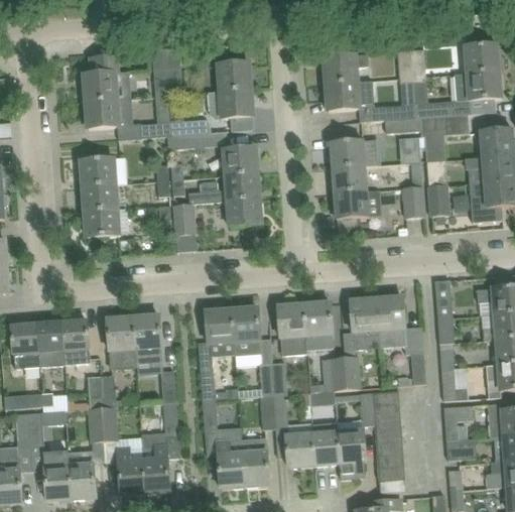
[(439,44),(438,28),(423,29),(424,45),(439,44)]
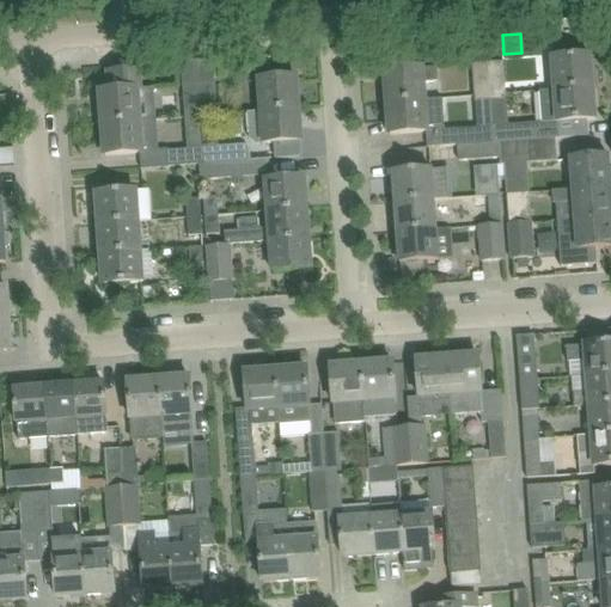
[(539,87),(591,84),(588,51),(551,55),(554,85),(539,86),(539,87)]
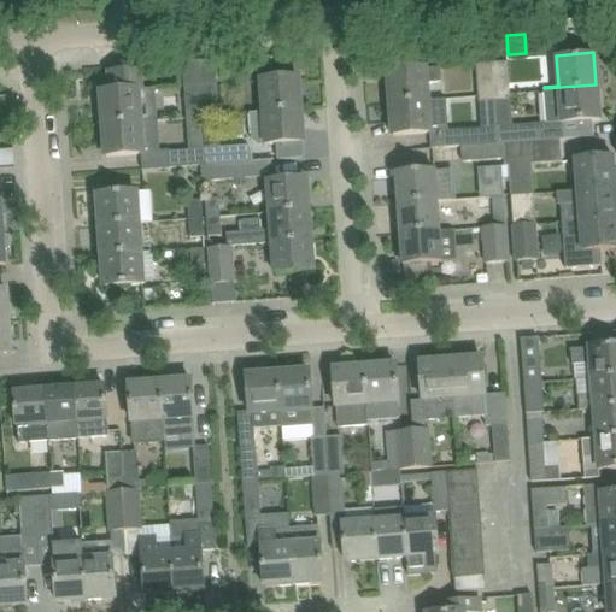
[(211,56),(195,57),(200,118),(216,117),(211,56)]
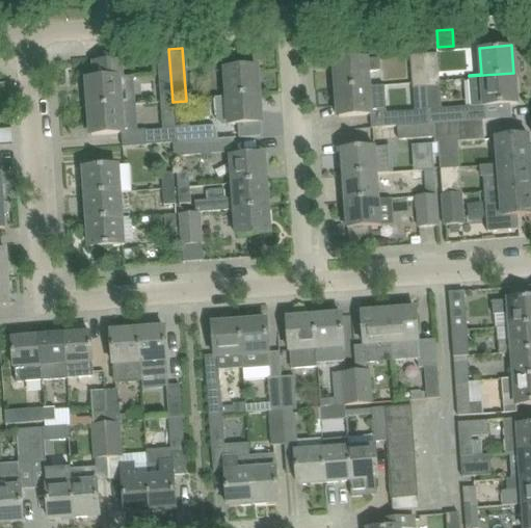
[(144,141),(173,139),(176,139),(175,126),(173,102),(168,49),(156,50),(160,103),(162,127),(143,129),(144,141)]
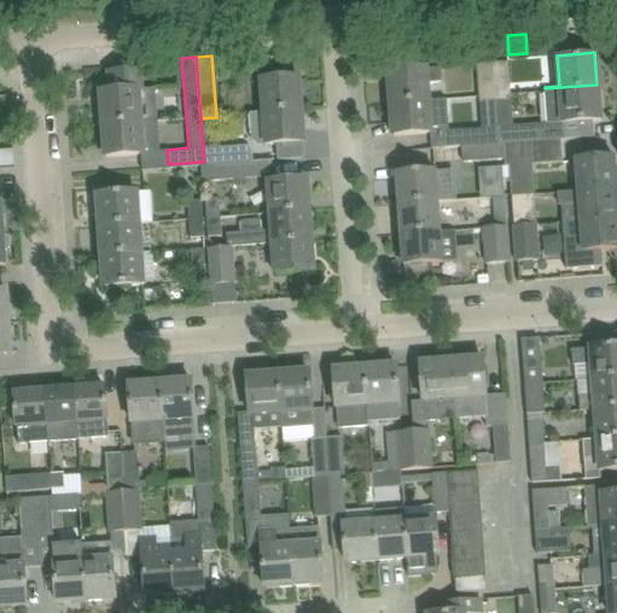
[(506,59),(492,60),(494,91),(508,89),(506,59)]
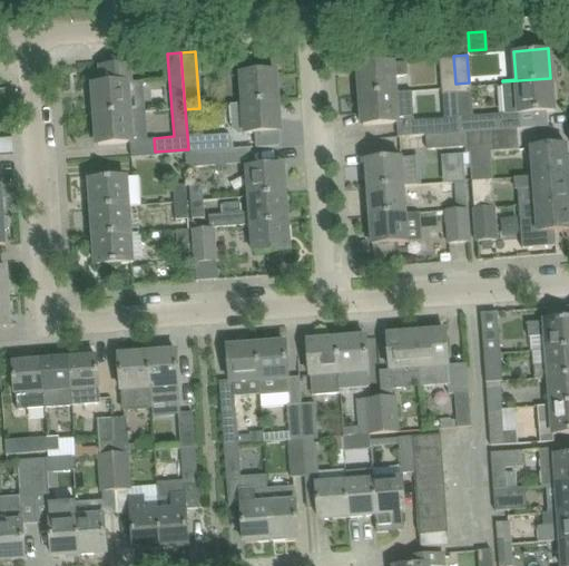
[(440,57),(441,85),(455,84),(453,56),(440,57)]
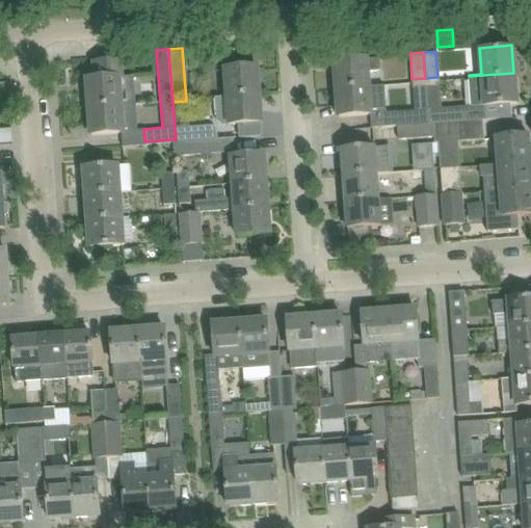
[(334,57),(336,85),(368,82),(367,69),(379,68),(378,54),(334,57)]
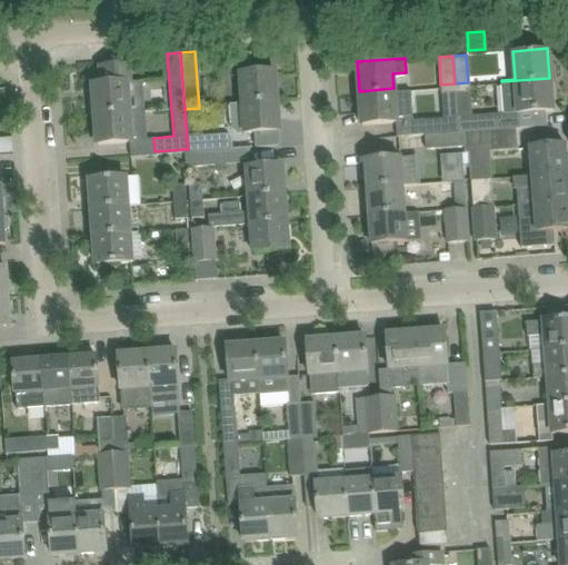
[(92,82),(93,111),(142,108),(140,79),(127,80),(126,62),(100,65),(101,81),(92,82)]
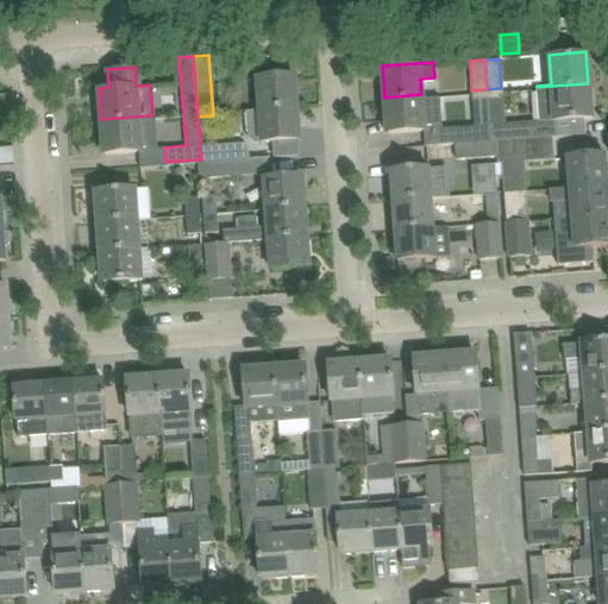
[(257,76),(259,107),(295,105),(293,74),(257,76)]
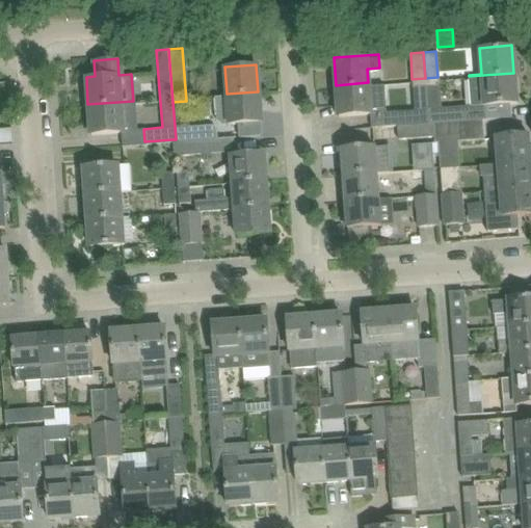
[(433,120),(482,116),(484,116),(483,102),(515,100),(513,73),(469,76),(471,103),(458,105),(440,106),(437,77),(425,78),(428,121),(433,120)]
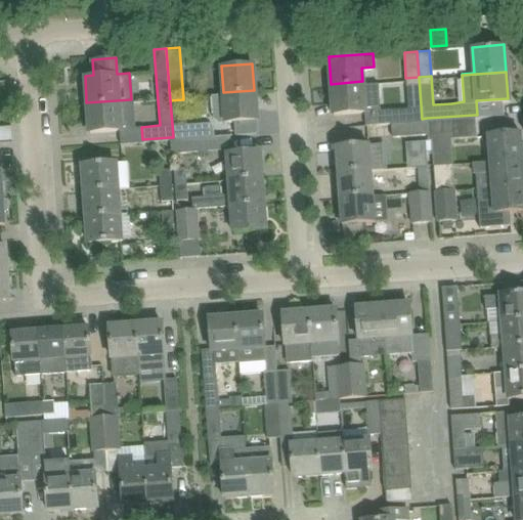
[(375,122),(391,120),(422,119),(419,77),(405,78),(405,82),(407,105),(374,109),(375,122)]
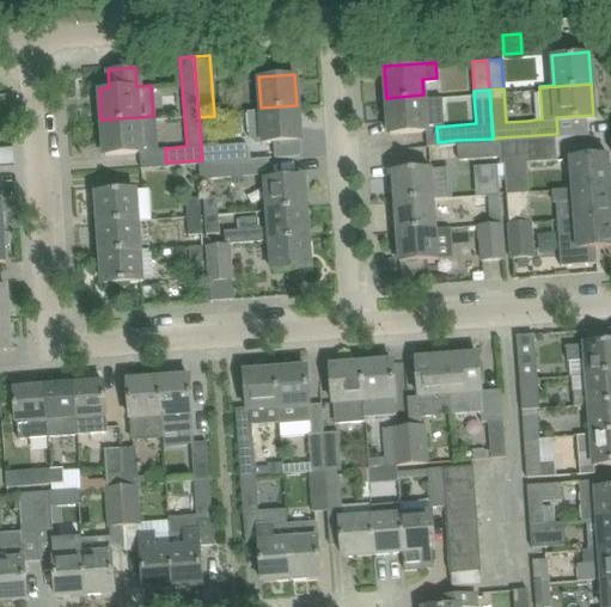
[(423,94),(386,98),(389,129),(426,126),(423,94)]
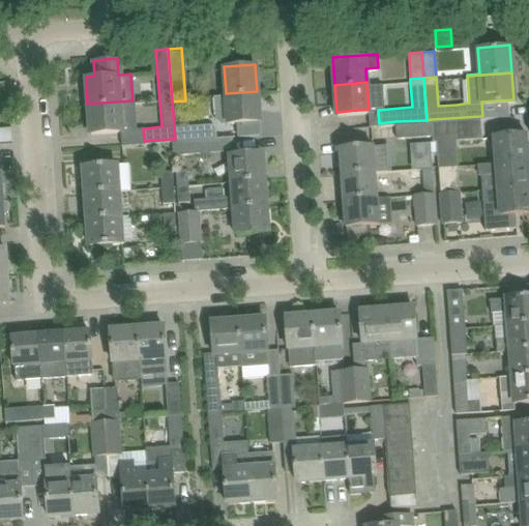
[(257,91),(226,93),(213,94),(214,115),(221,120),(228,119),(228,120),(259,118),(257,91)]
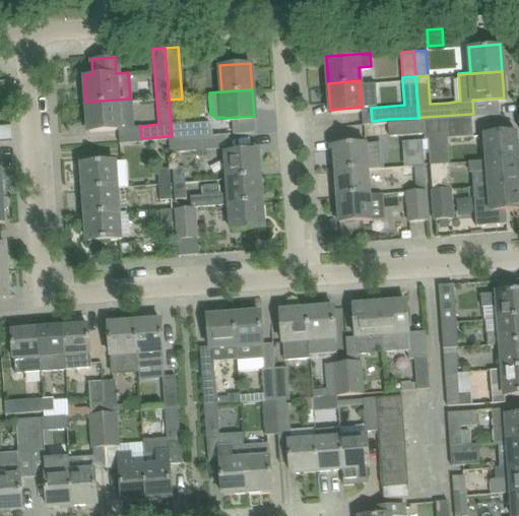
[(130,99),(85,102),(87,129),(132,125),(130,99)]
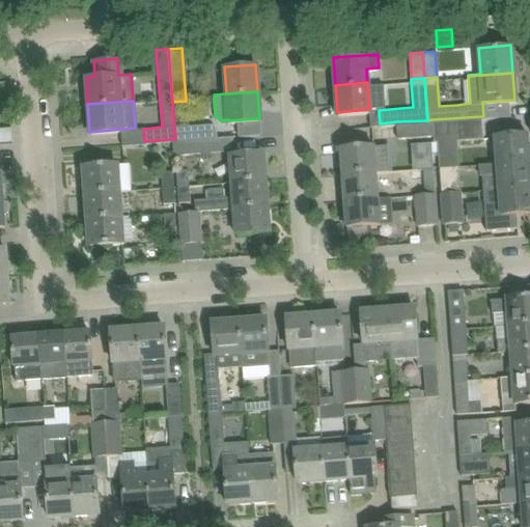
[(434,133),(447,132),(459,132),(459,137),(482,136),(481,116),(433,119),(434,133)]
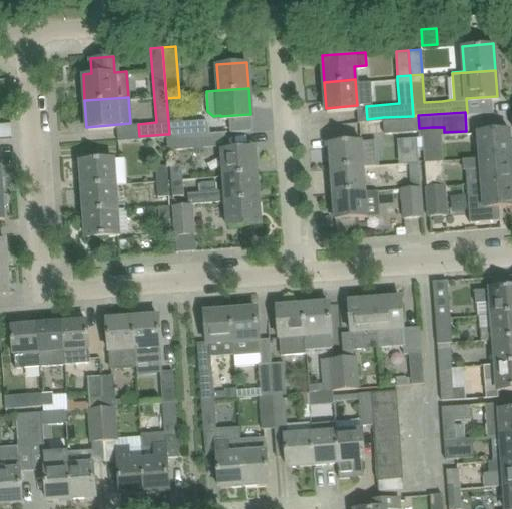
[(384,131),(419,128),(418,115),(413,116),(383,117),(384,131)]
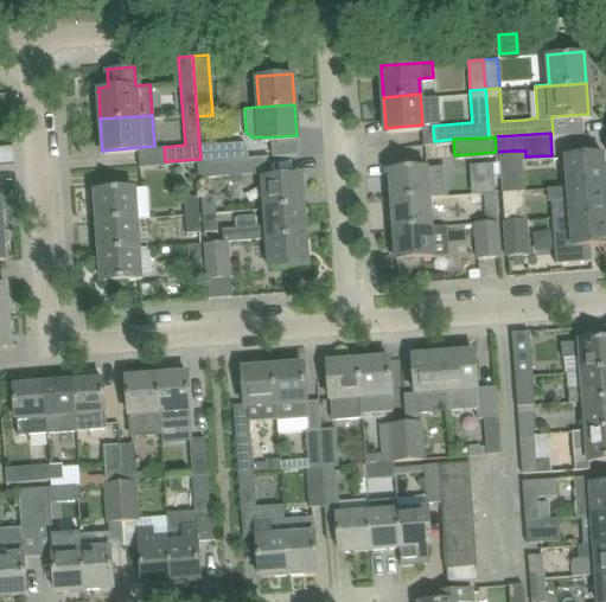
[(201,159),(197,159),(198,174),(237,172),(236,155),(249,155),(248,146),(246,142),(244,140),(199,143),(201,159)]
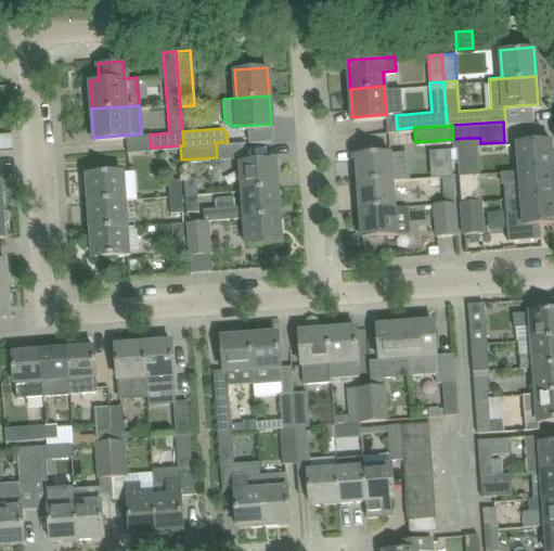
[(458,153),(459,173),(469,171),(467,144),(467,138),(453,139),(454,153),(458,153)]
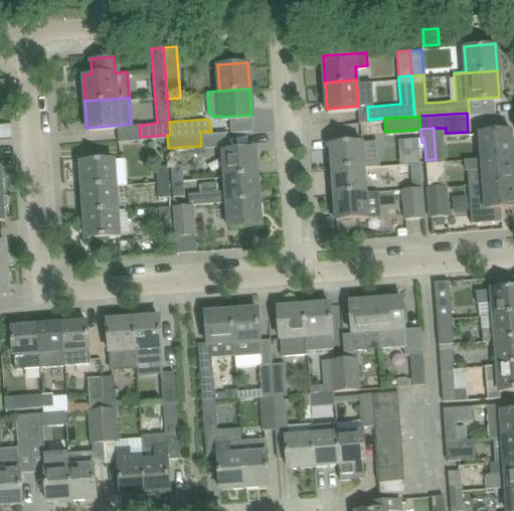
[(479,131),(481,156),(513,154),(511,129),(479,131)]
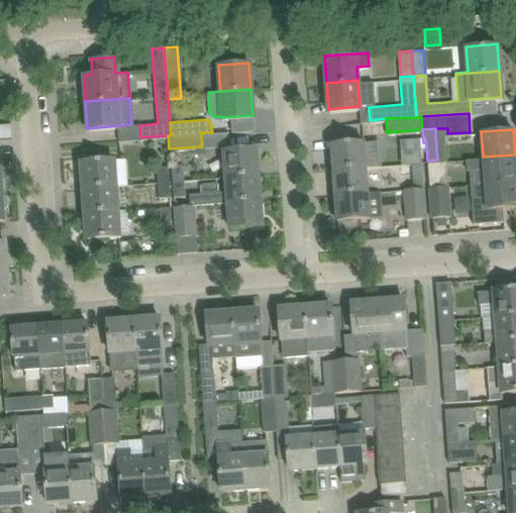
[(419,136),(401,137),(401,149),(420,147),(419,136)]
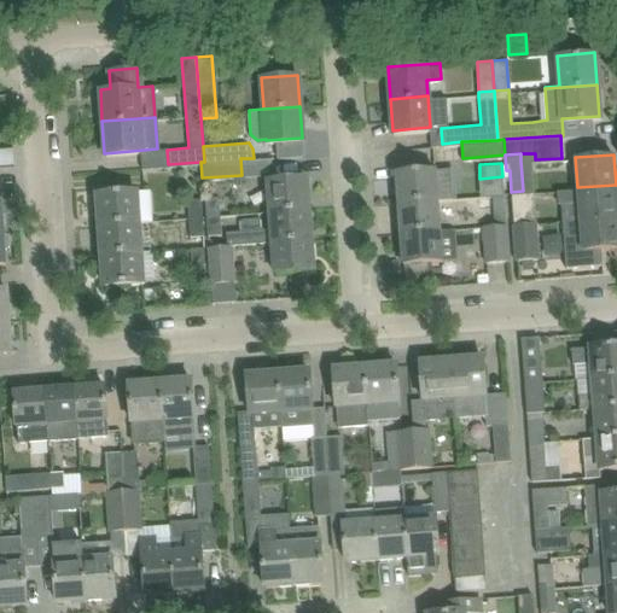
[(396,169),(399,200),(437,198),(435,167),(396,169)]
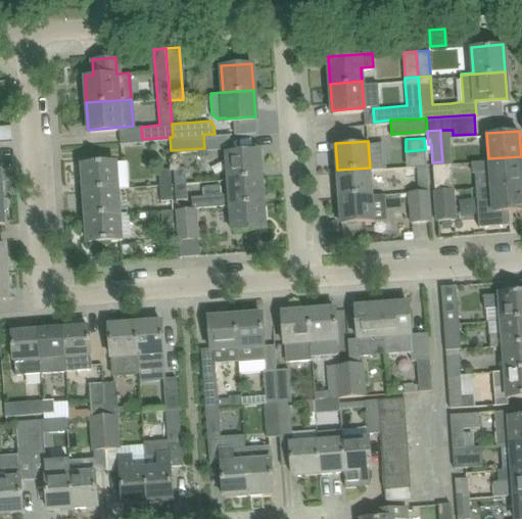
[(226,151),(228,178),(259,176),(257,148),(238,149),(226,151)]
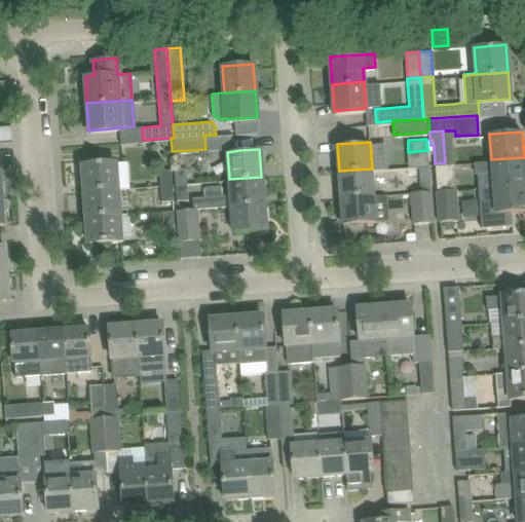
[(492,170),(493,185),(524,182),(524,166),(524,157),(491,159),(474,160),(475,171),(492,170)]
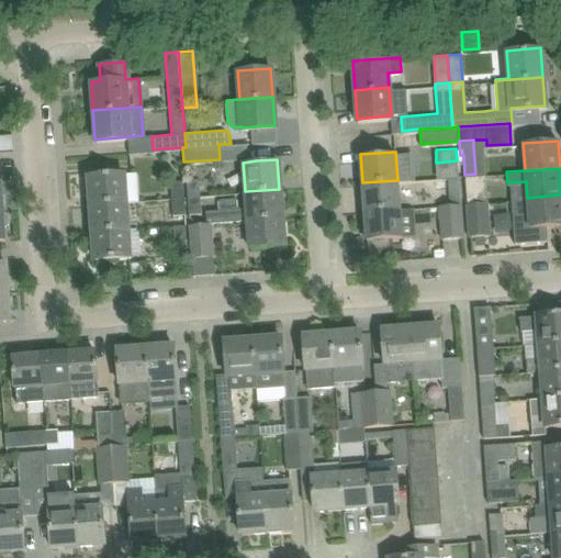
[(90,202),(124,200),(139,199),(137,171),(88,175),(90,202)]
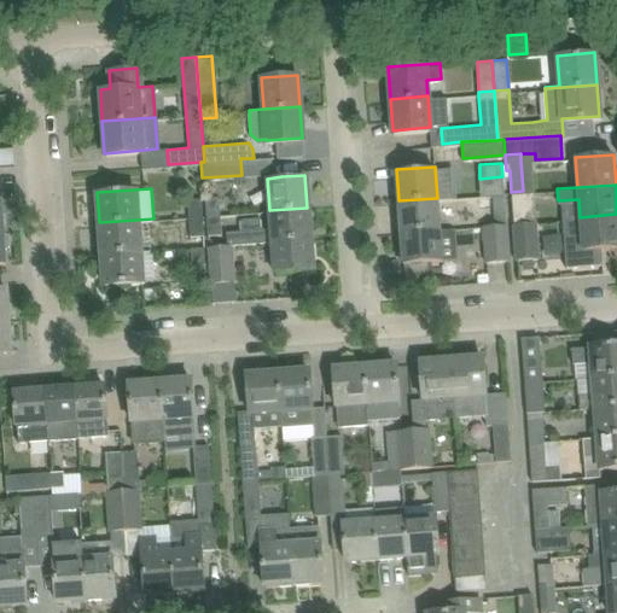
[(511,192),(513,222),(536,220),(534,190),(523,191),(511,192)]
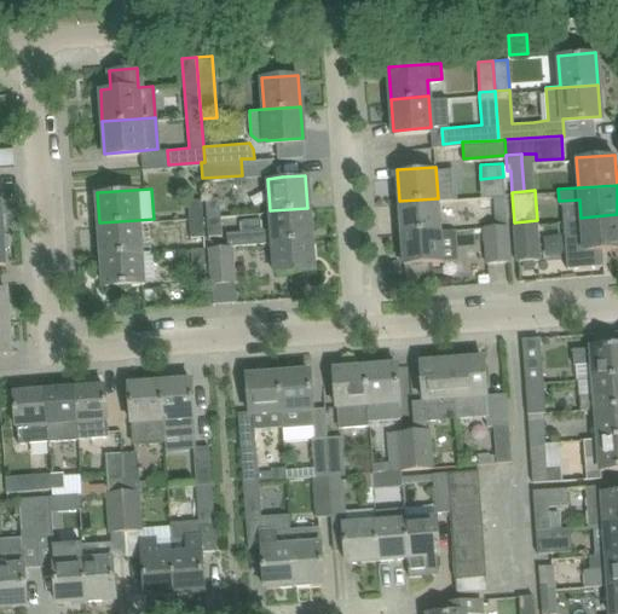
[(494,202),(496,224),(507,224),(504,192),(477,195),(478,204),(494,202)]
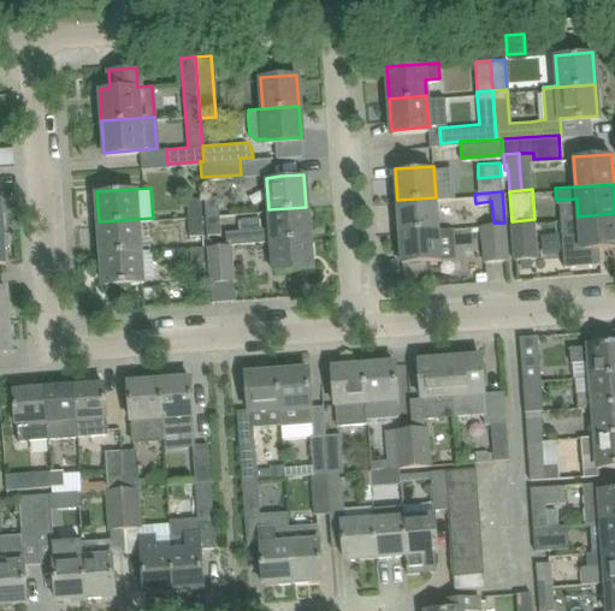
[(205,195),(206,214),(219,213),(218,194),(205,195)]
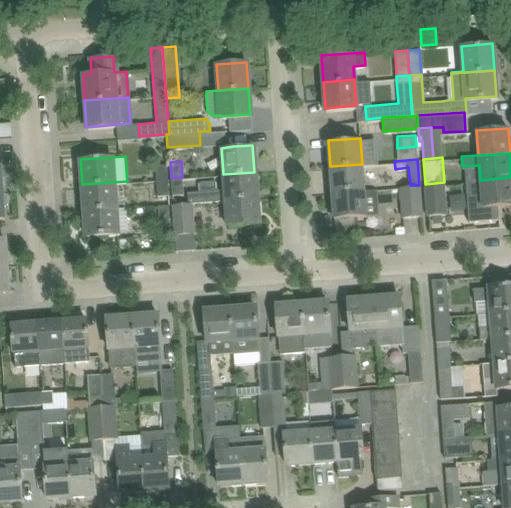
[(154,164),(155,179),(166,178),(165,163),(154,164)]
